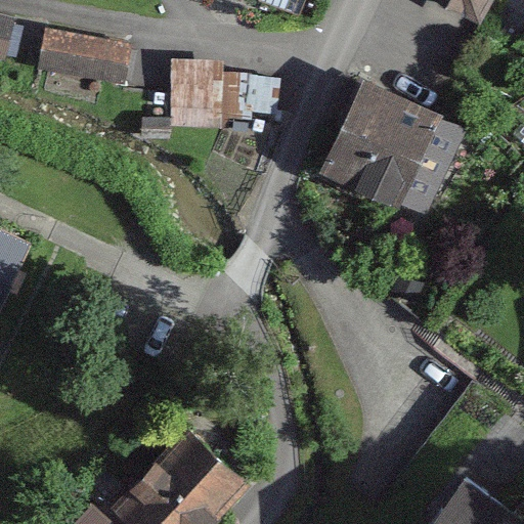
[(494,0),(431,0),(483,25),(494,0)]
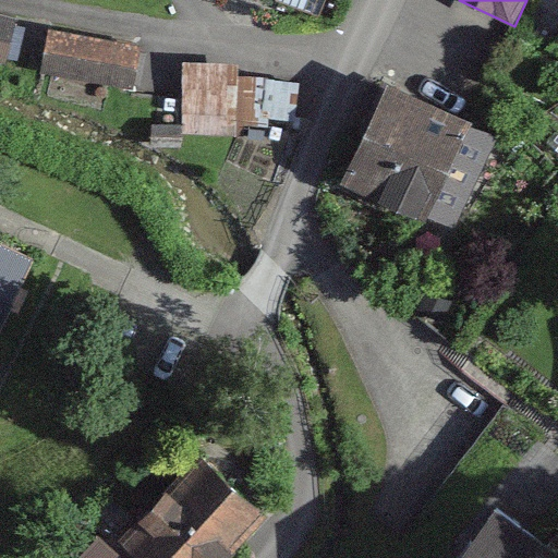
[(16,21),(0,15),(0,64),(4,65),(16,21)]
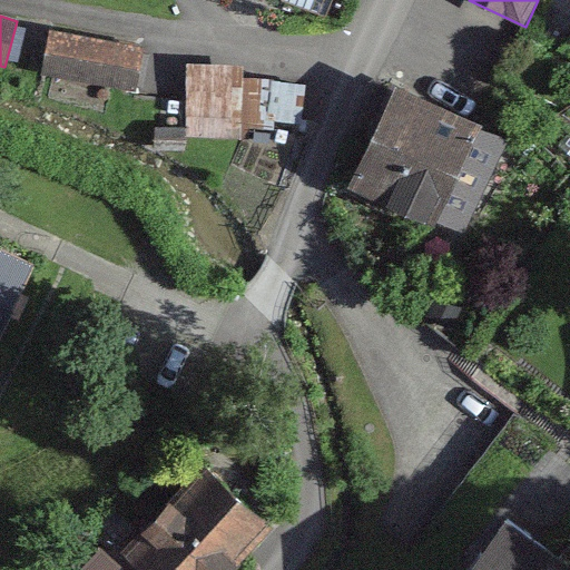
[(147,49),(52,31),(43,77),(139,95),(147,49)]
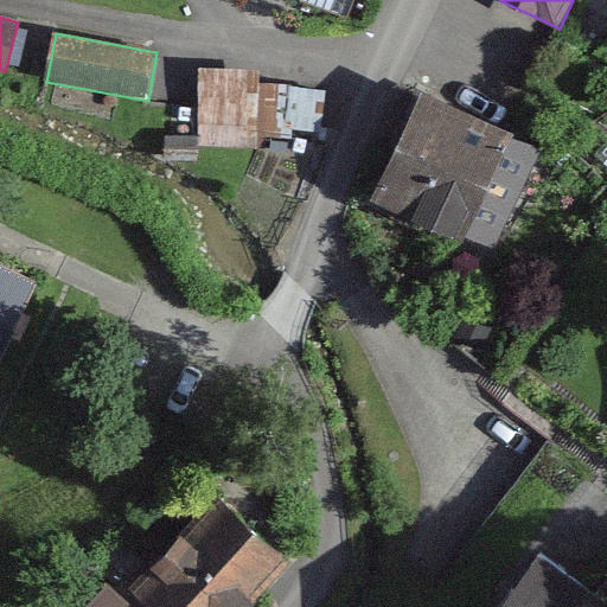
[(260,69),(199,69),(198,136),(165,135),(165,160),(198,161),(198,148),(293,147),(293,131),(320,135),(326,90),(286,83),(260,83),(260,69)]
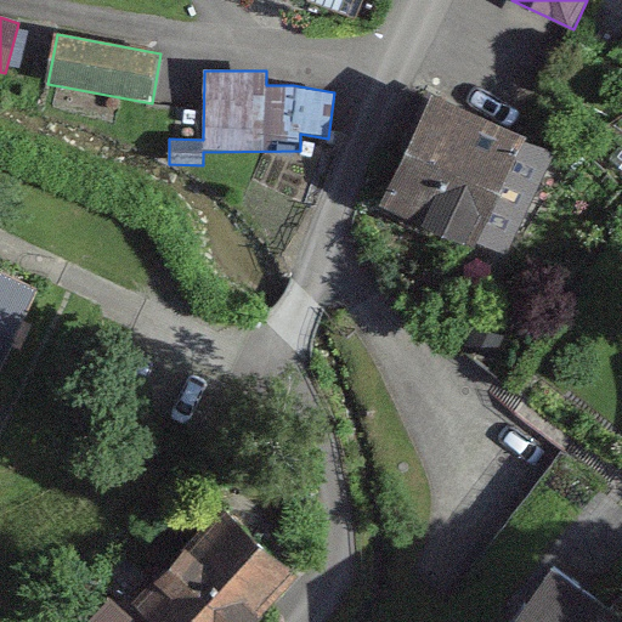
[(522,137),(429,99),(382,213),(474,252),(522,137)]
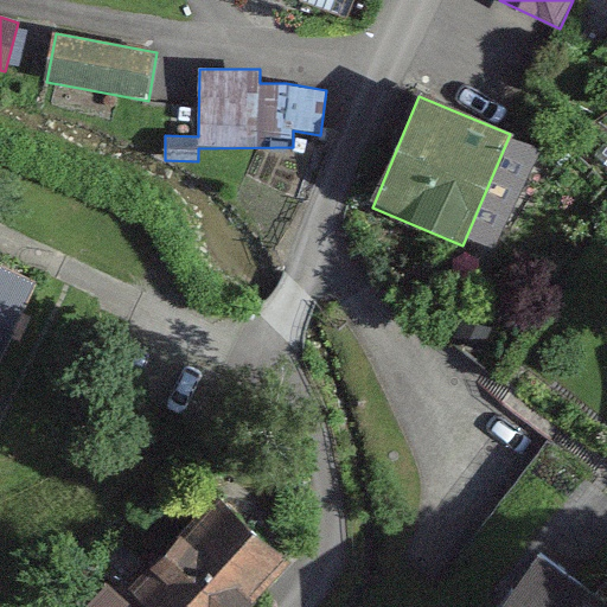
[(0,370),(36,283),(0,269),(0,370)]
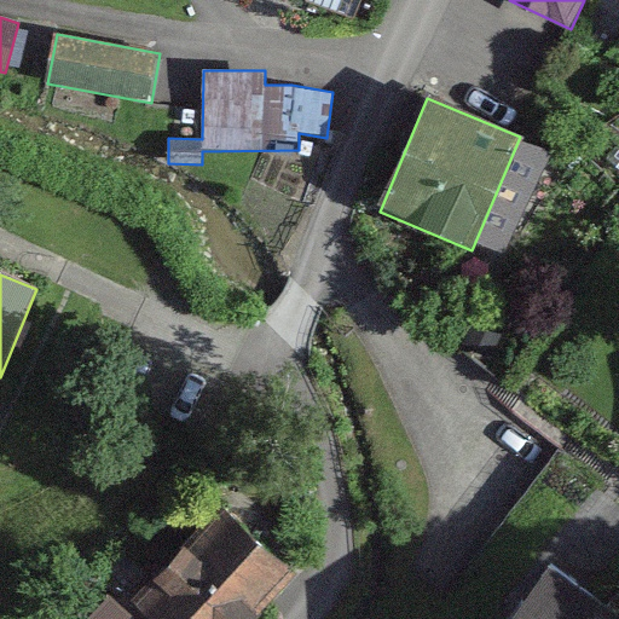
[(224,509),(127,605),(140,618),(261,618),(298,584),(224,509)]
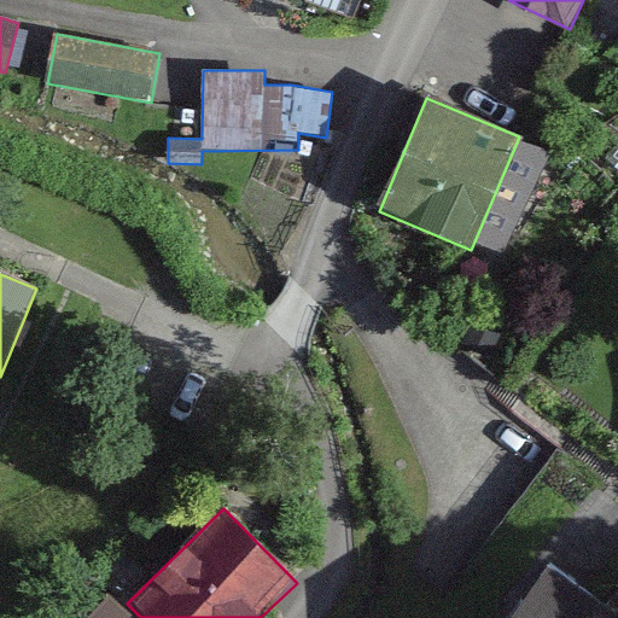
[(614,617),(538,564),(499,617),(614,617)]
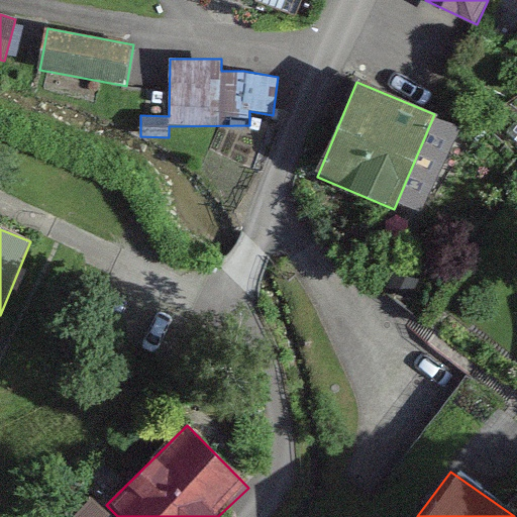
All buildings are outlined.
